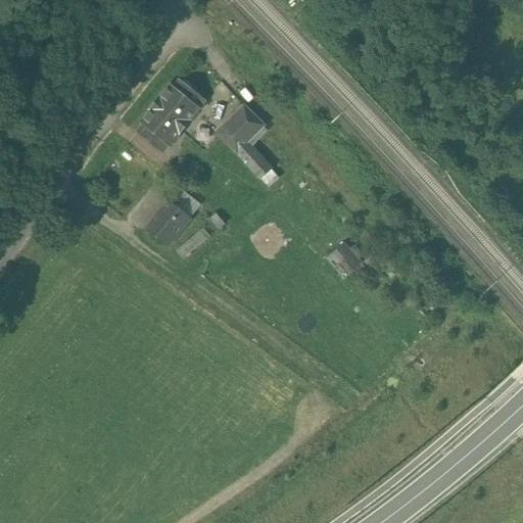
[(159,99),(155,105),(184,129),(189,123),(199,109),(196,107),(202,99),(180,82),(174,89),(171,86),(159,100),(159,99)]
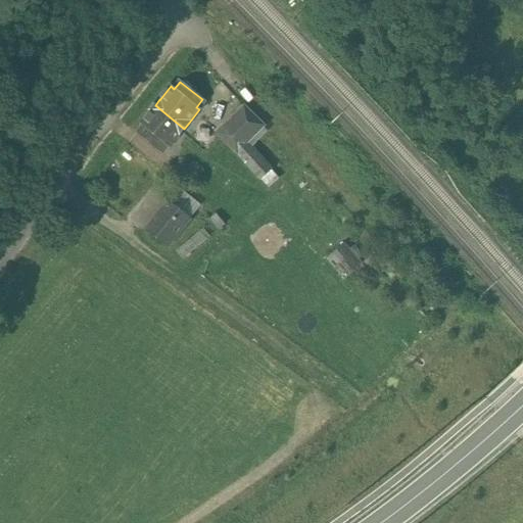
[(143,127),(137,134),(159,152),(165,145),(169,147),(180,134),(184,129),(155,105),(150,110),(150,111),(140,125),(143,127)]
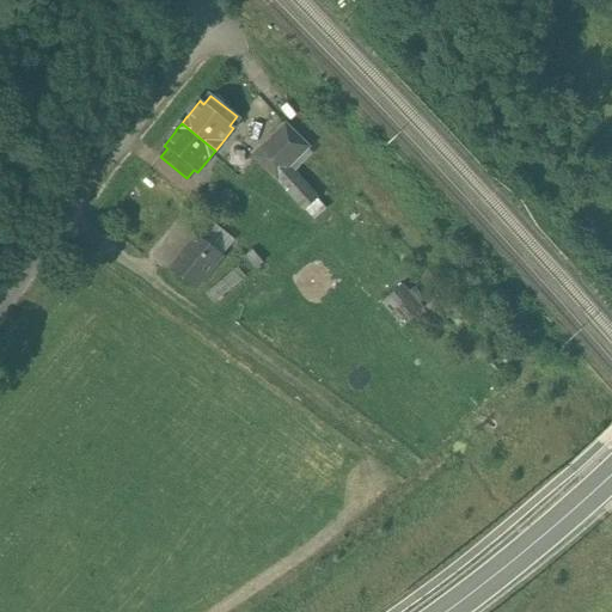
[(286,126),(254,157),(275,179),(307,147),(286,126)]
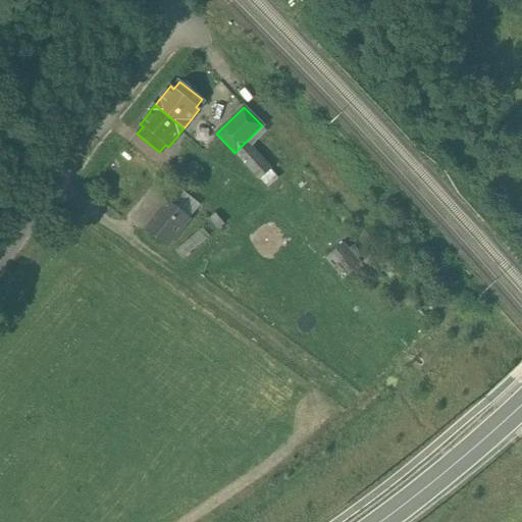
[(235,153),(224,160),(237,173),(247,165),(258,179),(269,170),(246,143),(235,153)]
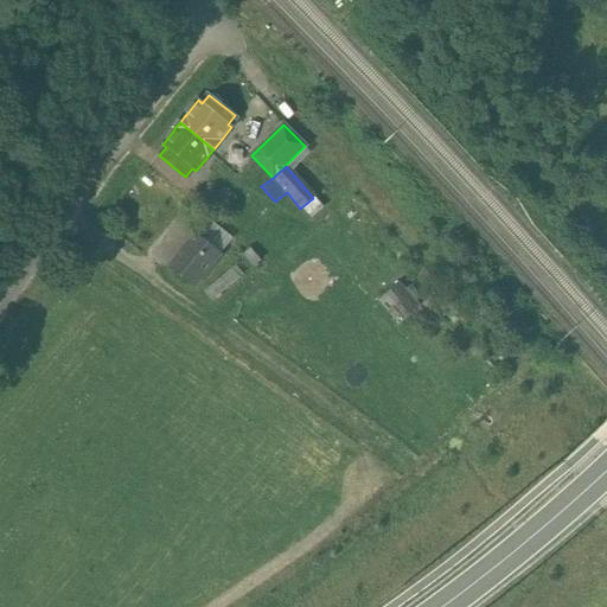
[(313,198),(300,209),(314,223),(326,212),(313,198)]
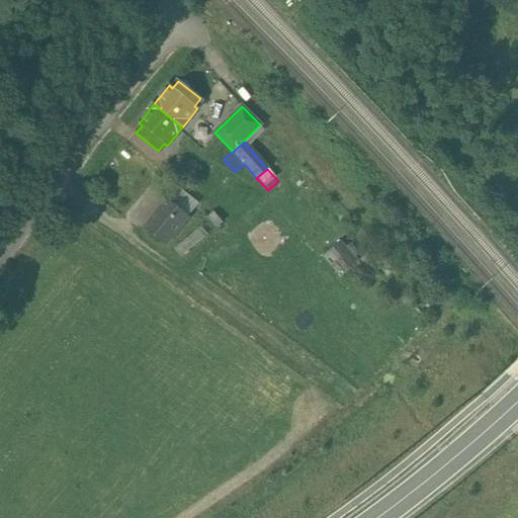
[(187,217),(167,200),(144,229),(164,245),(187,217)]
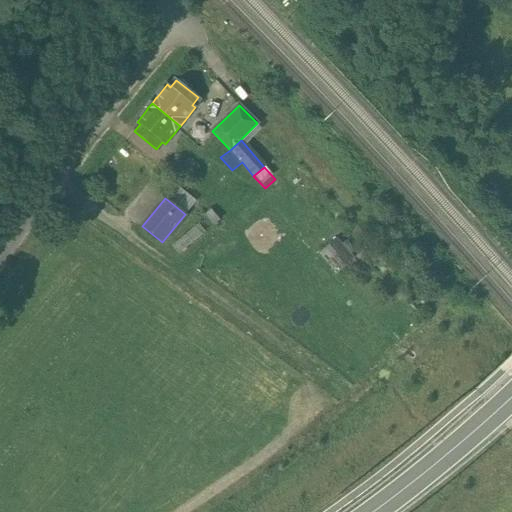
[(200,220),(207,229),(221,219),(213,210),(200,220)]
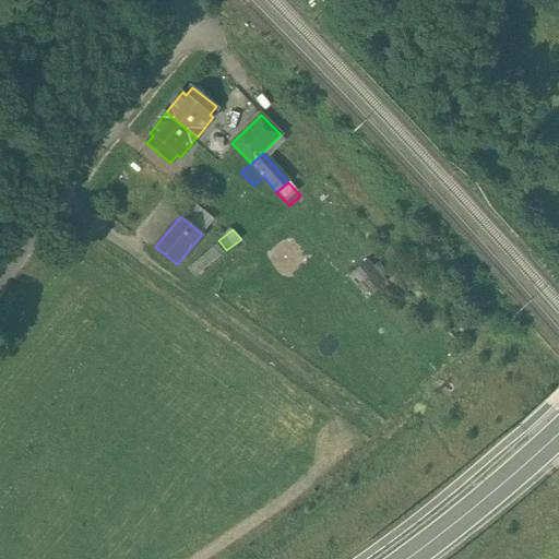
[(199,275),(226,251),(217,242),(191,265),(199,275)]
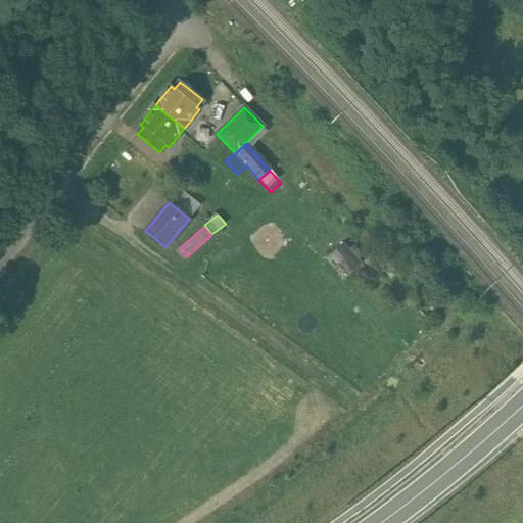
[(342,239),(326,259),(340,276),(350,268),(359,275),(367,265),(342,239)]
